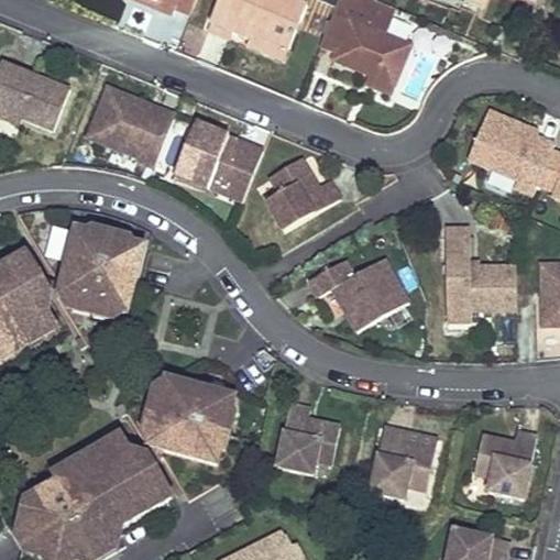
[(153,0),(152,4),(171,12),(172,9),(175,0),(153,0)]
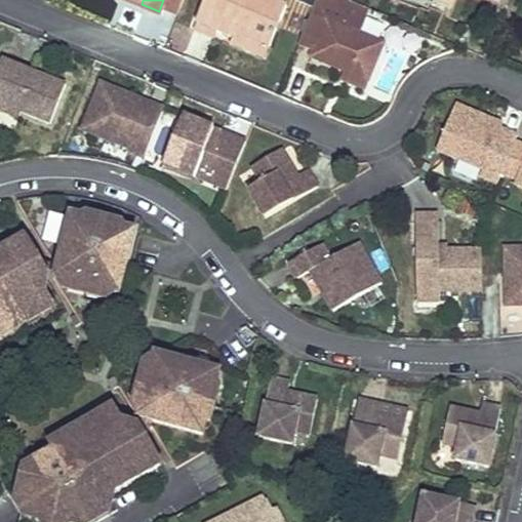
[(163,0),(160,8),(174,14),(181,0),(163,0)]
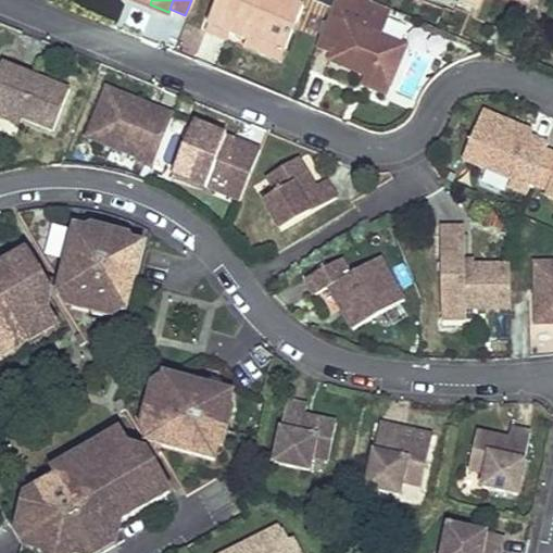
[(217,0),(209,23),(230,32),(247,38),(249,34),(285,48),(303,4),(292,0),(217,0)]
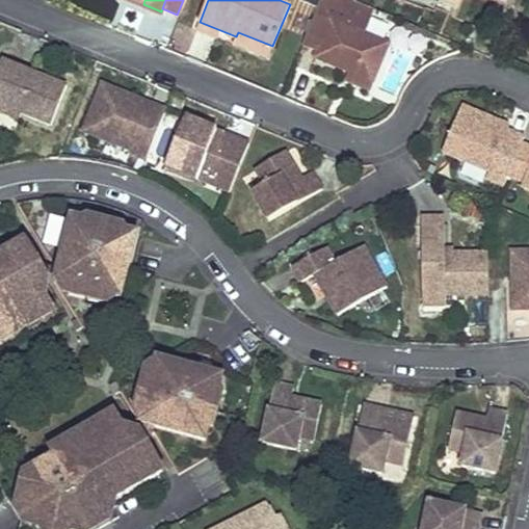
[(373,81),(389,42),(360,30),(369,5),(355,0),(317,0),(300,42),(318,49),(315,56),(373,81)]
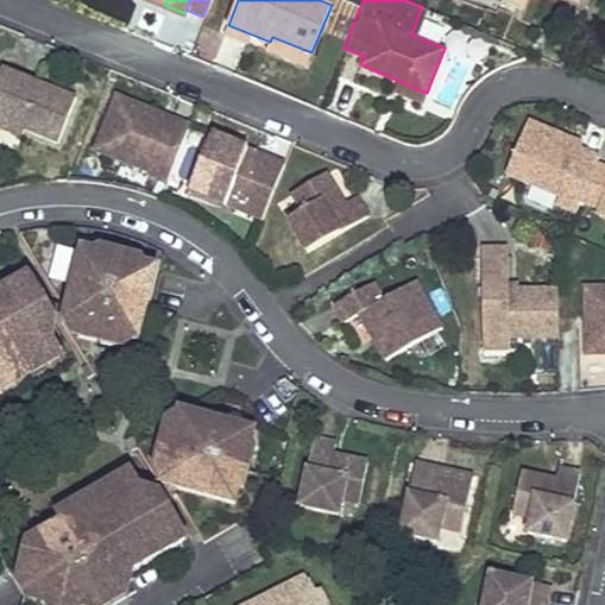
[(252,35),(228,25),(225,33),(249,43),(252,35)]
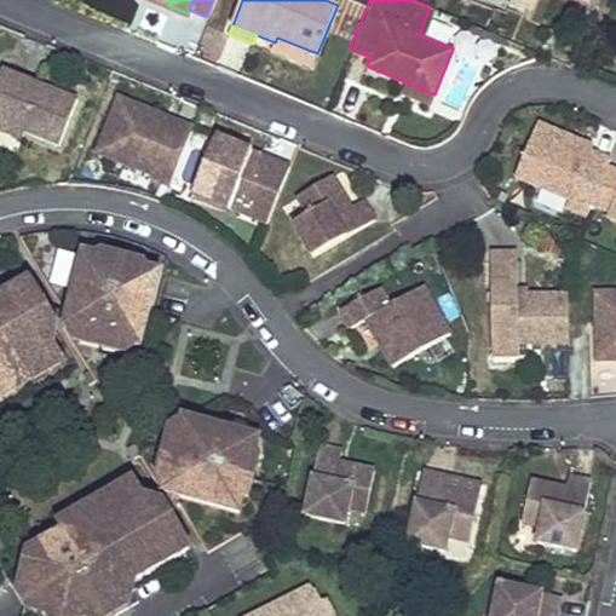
[(317,53),(277,38),(275,42),(271,51),(312,68),(317,53)]
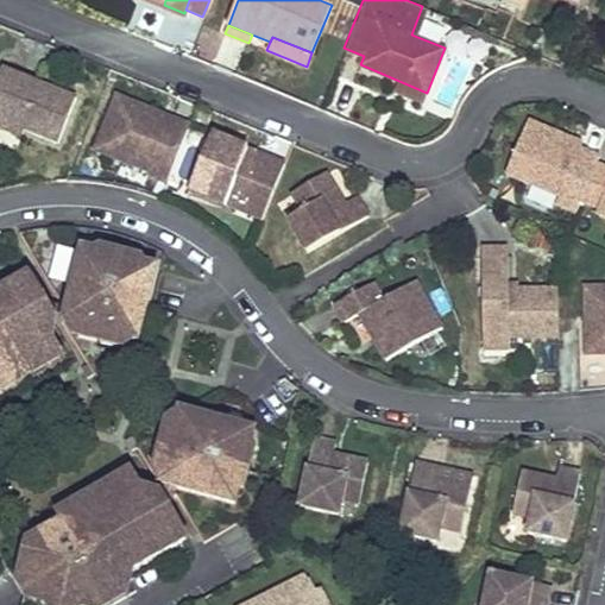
[(75,96),(1,65),(0,68),(0,118),(23,127),(56,142),(75,96)]
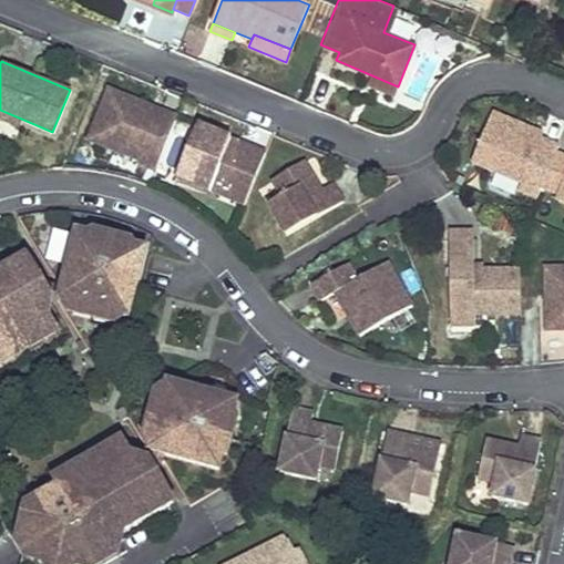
[(175,115),(104,88),(84,140),(154,167),(175,115)]
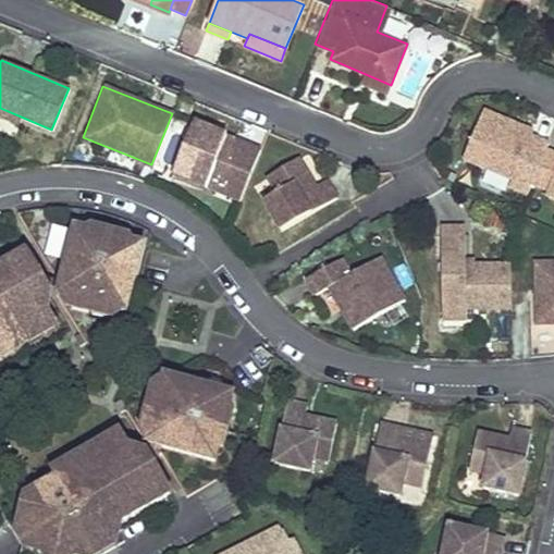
[(516,120),(482,107),(465,151),(512,170),(508,177),(528,185),(529,182),(543,148),(546,139),(530,133),(514,126),(516,120)]
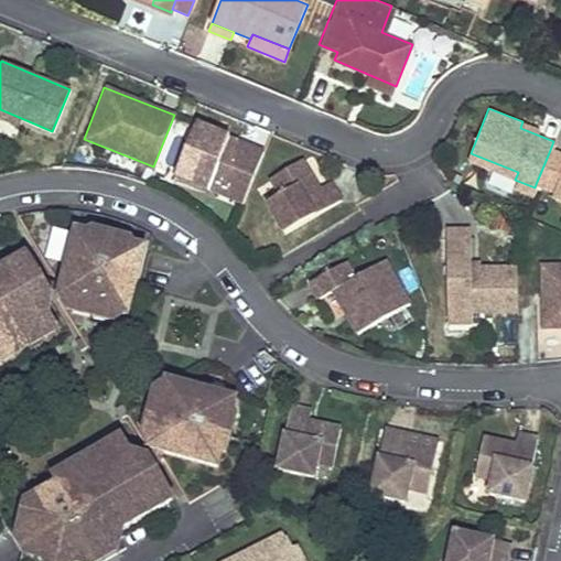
[(21,118),(0,109),(0,118),(18,126),(21,118)]
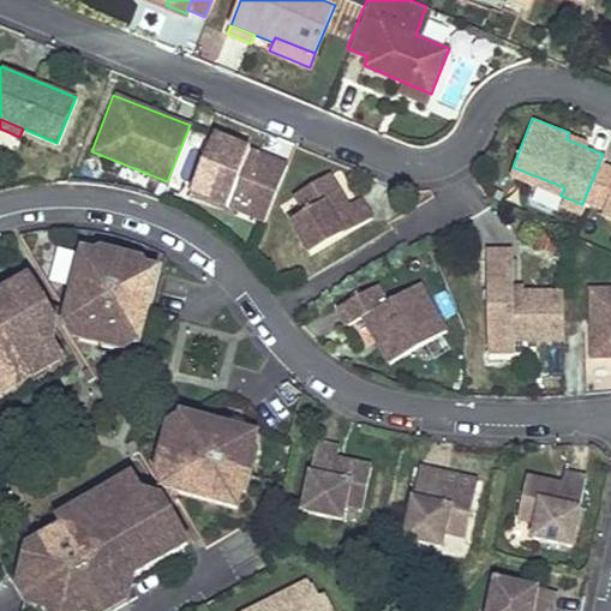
[(587,139),(569,132),(567,139),(585,147),(587,139)]
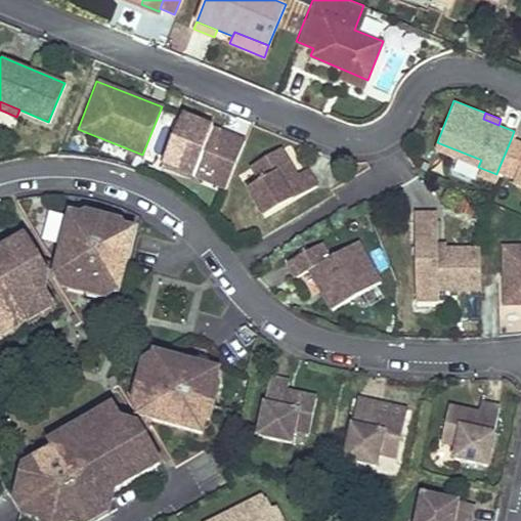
[(243,138),(180,114),(161,162),(198,177),(201,166),(227,177),(243,138)]
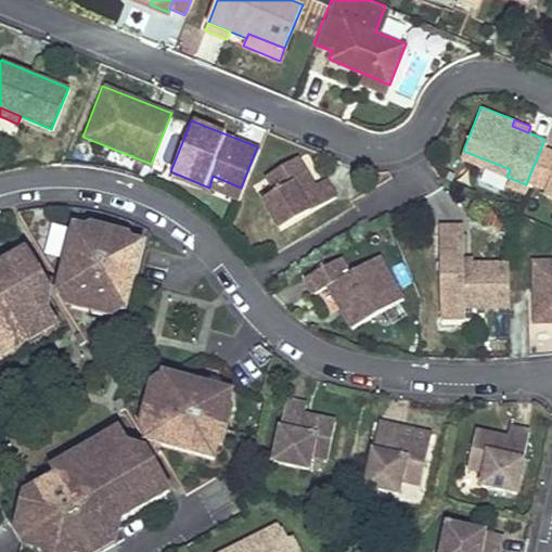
[(551,167),(551,152),(541,148),(527,181),(544,188),(551,167)]
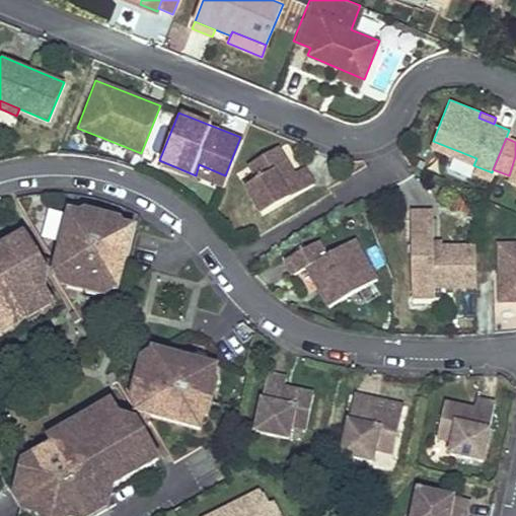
[(295,171),(278,142),(245,161),(254,176),(243,183),(262,213),(313,182),(303,166),(295,171)]
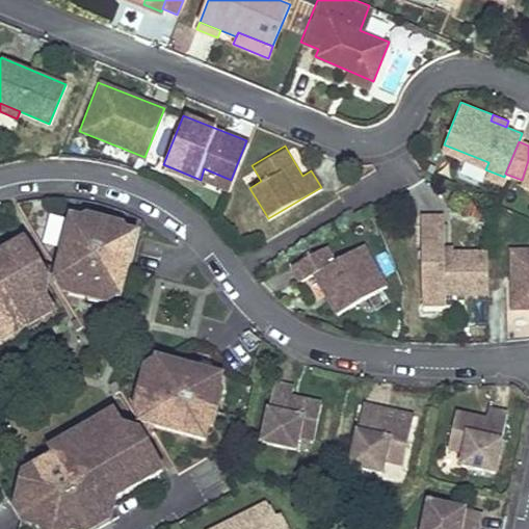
[(528,160),(522,180),(520,183),(528,186),(528,160)]
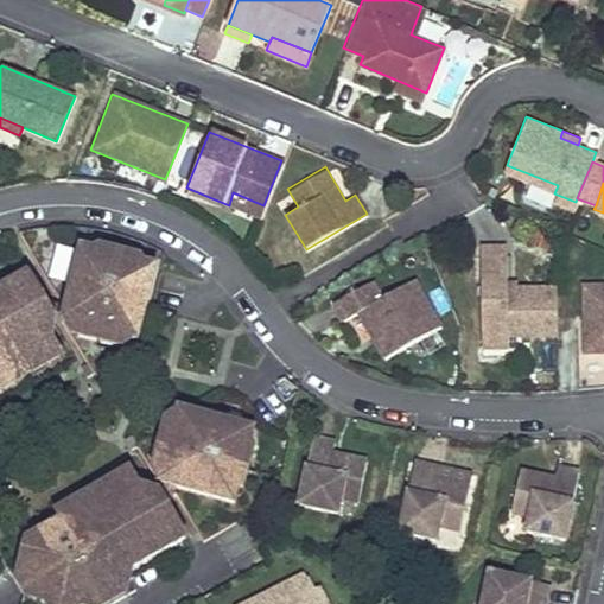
[(264,205),(233,192),(229,205),(259,217),(264,205)]
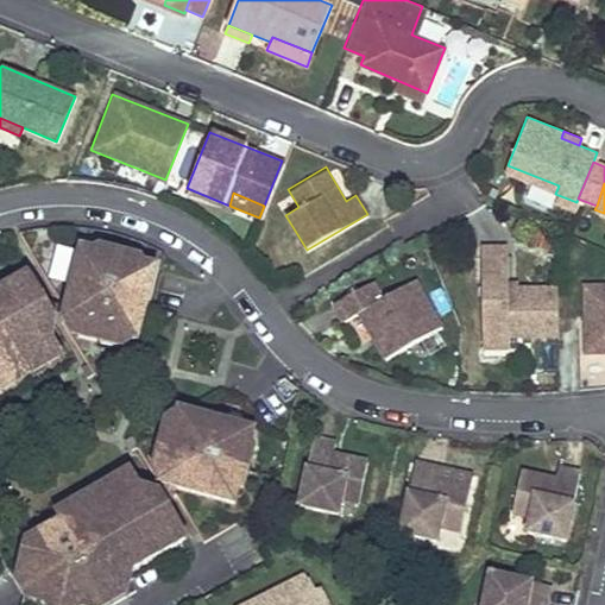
[(504,241),(479,243),(481,346),(508,346),(506,333),(560,332),(558,284),(506,285),(504,241)]
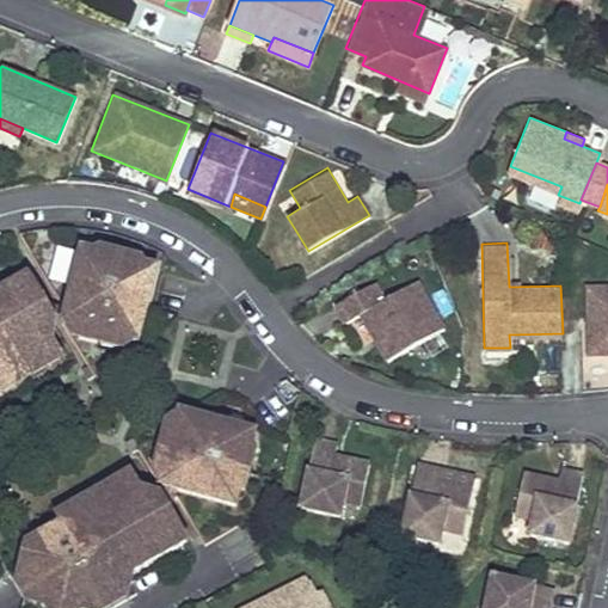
[(136,338),(155,266),(137,262),(139,257),(102,249),(100,252),(83,249),(65,320),(78,324),(123,335),(136,338)]
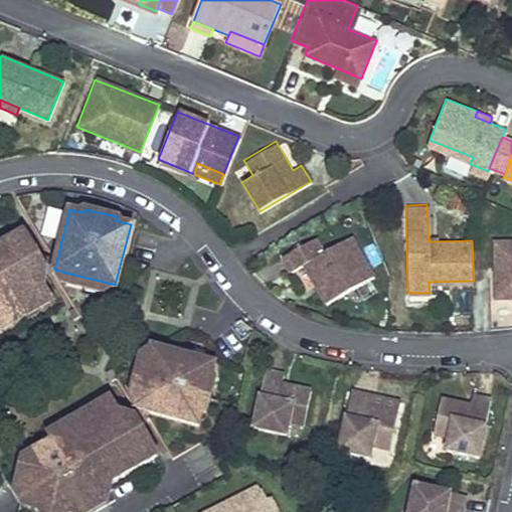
[(35,274),(45,268),(23,230),(0,243),(0,319),(10,314),(21,308),(39,297),(28,278),(35,274)]
